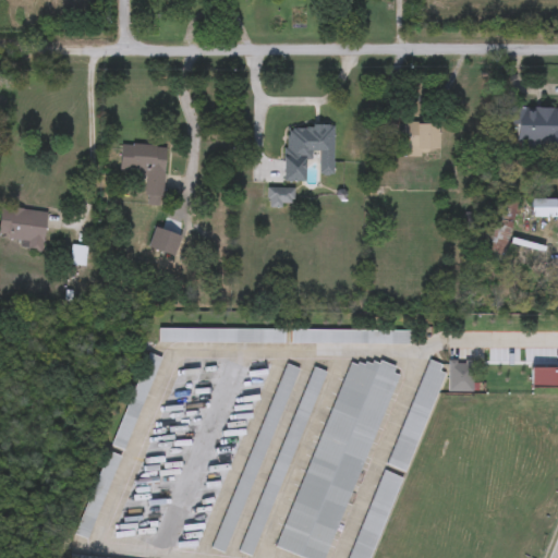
[(557,148),(518,148),(518,125),(509,125),(509,108),(557,109),(557,148)]
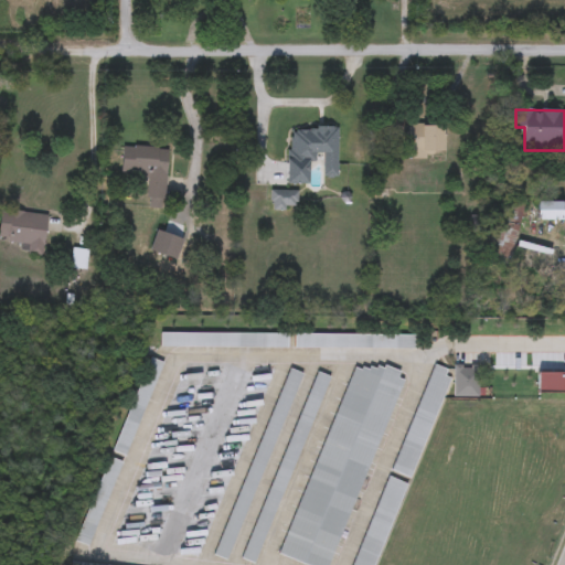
[(445,126),(445,158),(409,158),(409,126),(445,126)]
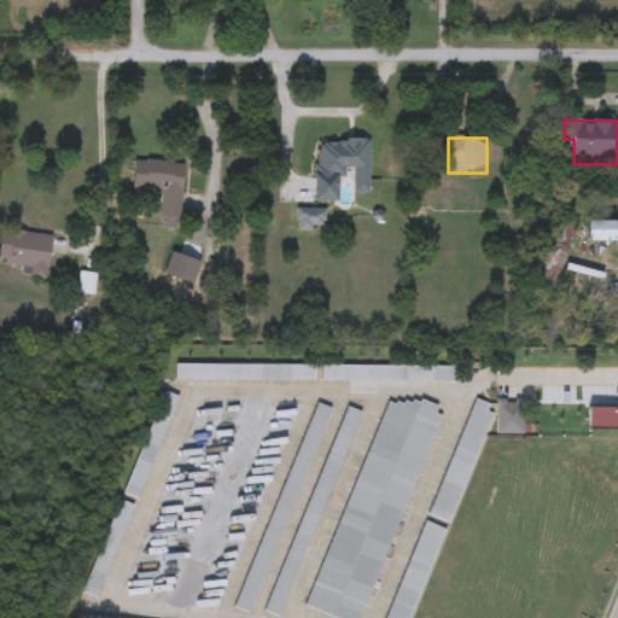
[(340,202),(315,202),(316,140),(369,140),(368,194),(354,194),(354,169),(340,169),(340,202)]
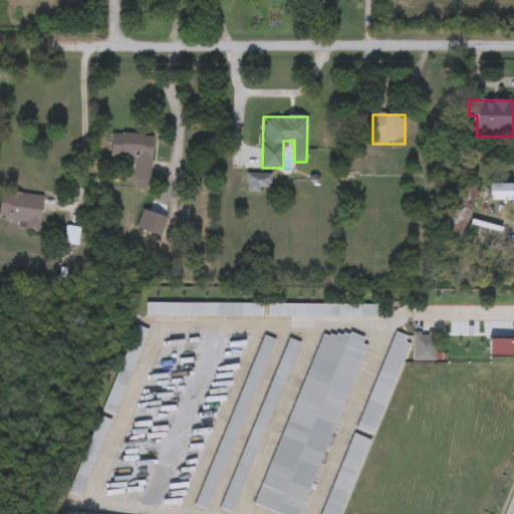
[(109,159),(111,134),(154,137),(151,182),(134,181),(135,161),(109,159)]
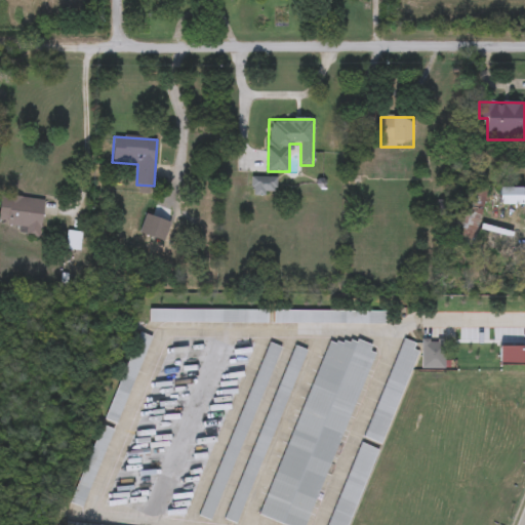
[(276,195),(251,195),(251,177),(276,177),(276,195)]
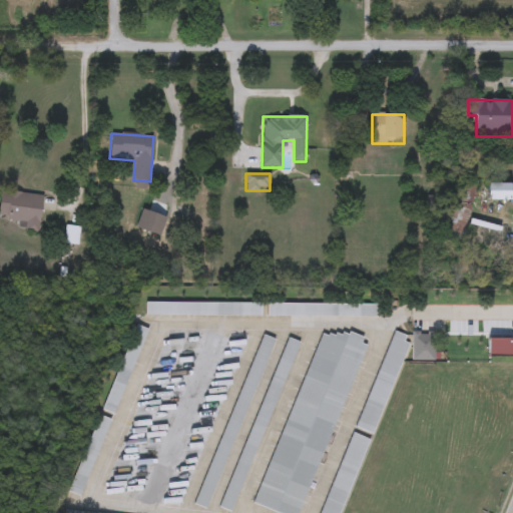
[(465,235),(443,231),(453,183),(475,187),(465,235)]
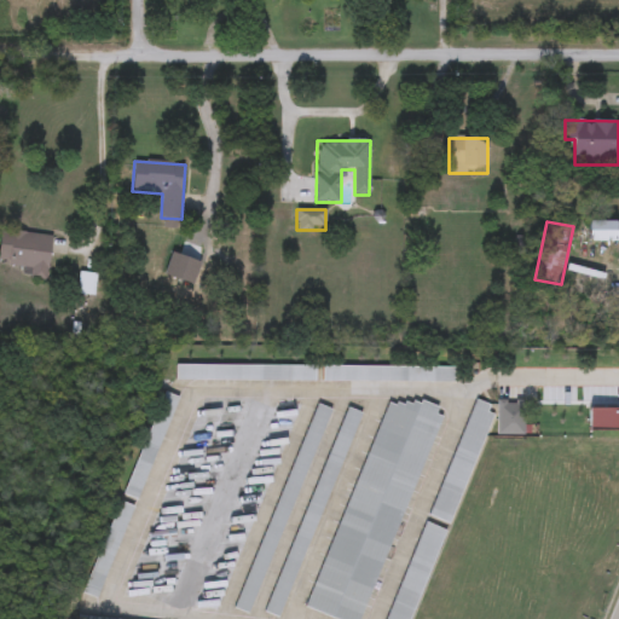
[(618,242),(588,242),(588,223),(618,223),(618,242)]
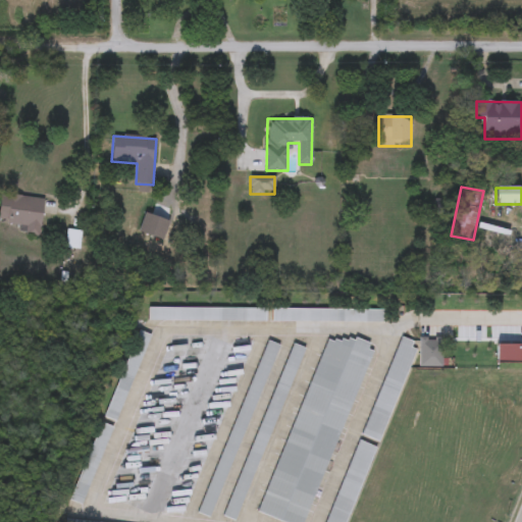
[(27,227),(0,222),(0,210),(3,194),(45,201),(39,238),(25,236),(27,227)]
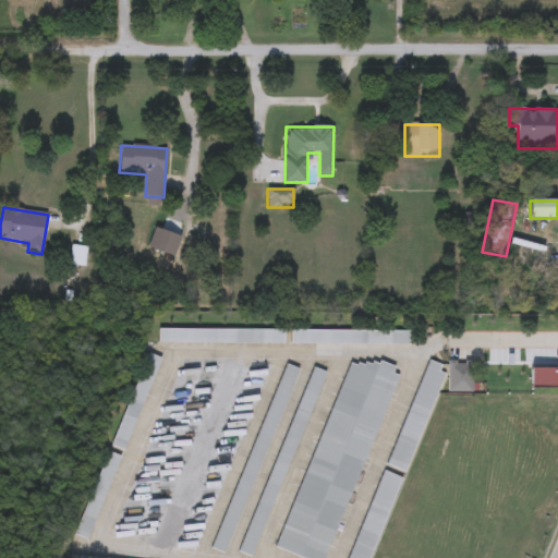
[(85,247),(84,266),(71,265),(72,246),(85,247)]
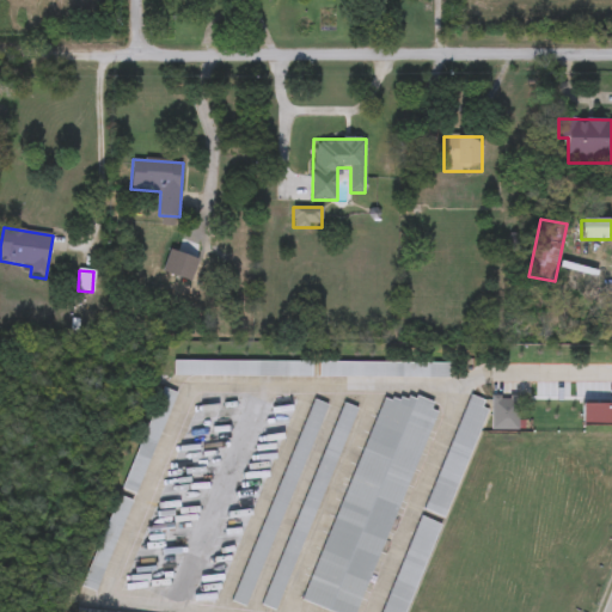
[(175,362),(312,362),(312,377),(175,377),(175,362)]
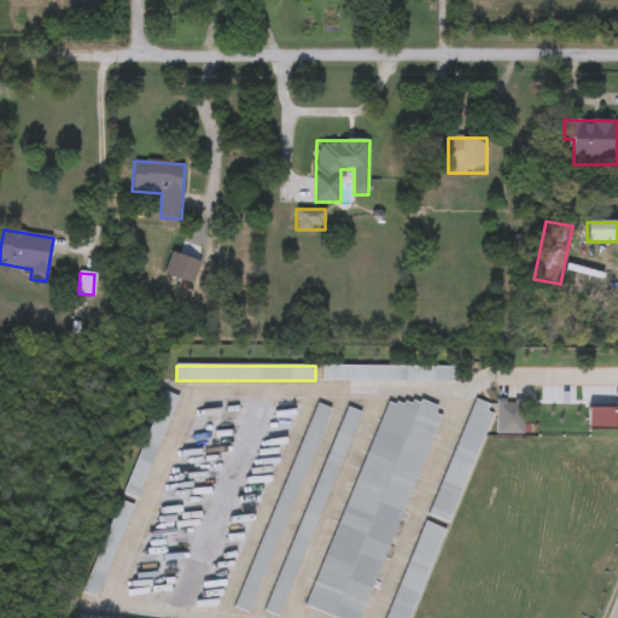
[(452,366),(452,382),(321,382),(321,366),(452,366)]
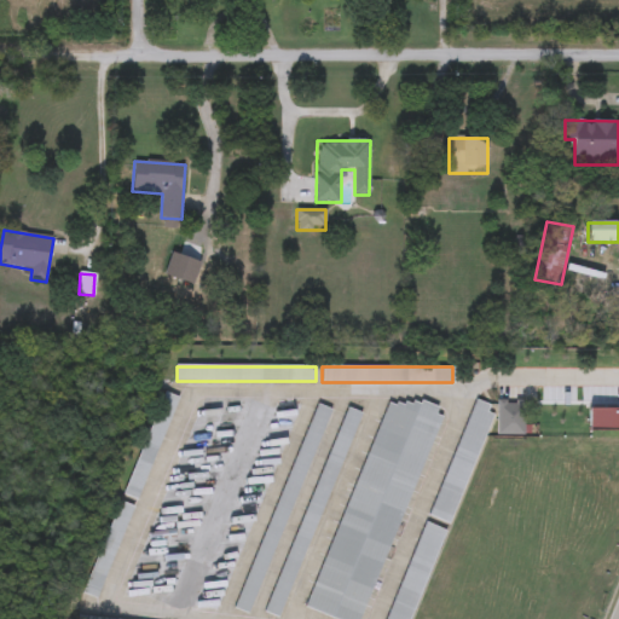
[(125,496),(163,393),(178,398),(139,502),(125,496)]
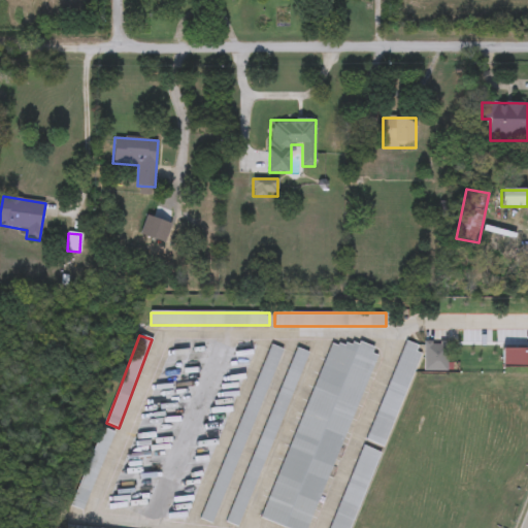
[(285,527),(266,522),(327,336),(371,351),(311,527),(285,527)]
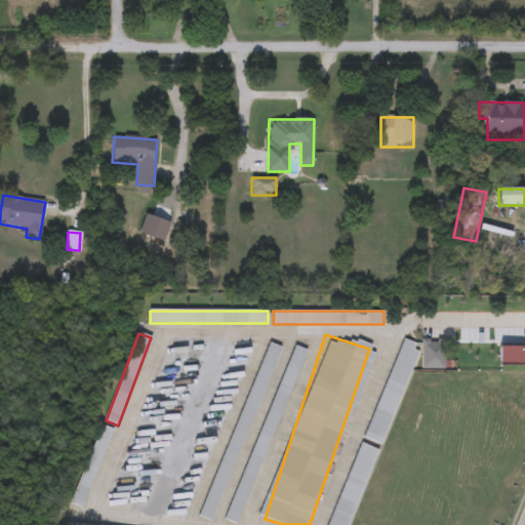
[(363,439),(402,338),(419,346),(381,446),(363,439)]
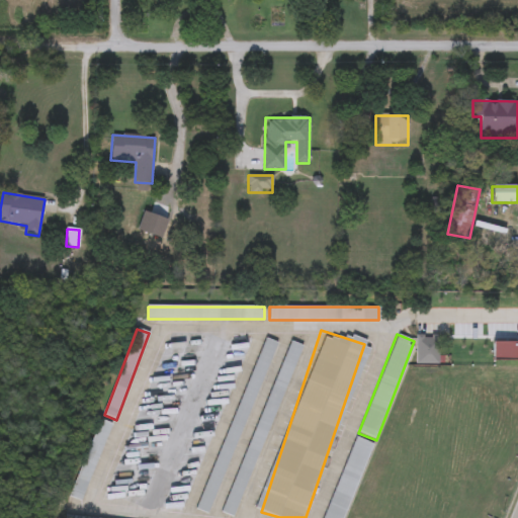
[(438,364),(417,364),(417,336),(438,336),(438,364)]
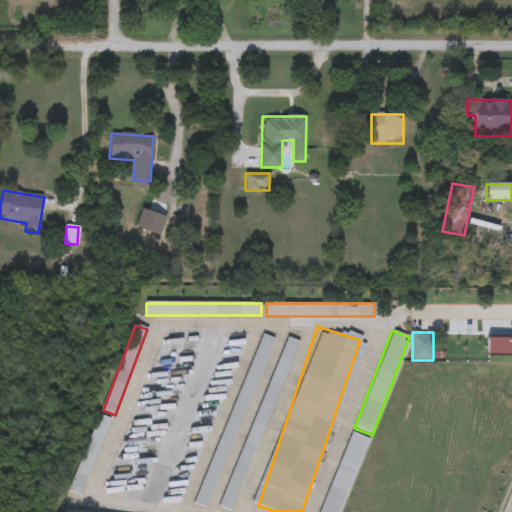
[(297,341),(233,511),(220,507),(285,337),(297,341)]
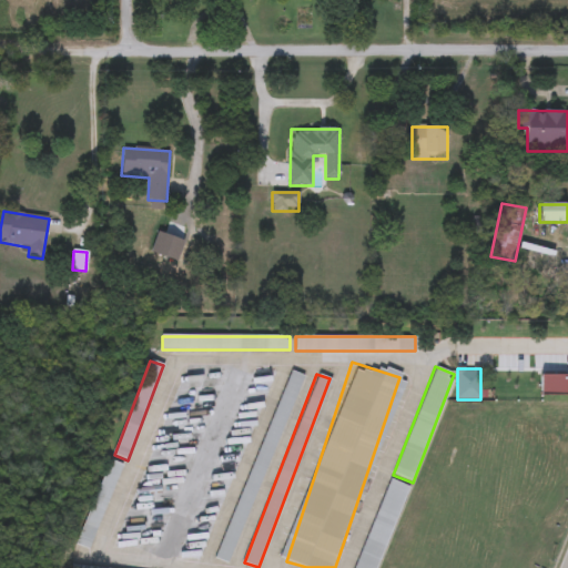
[(77,546),(110,460),(122,466),(89,550),(77,546)]
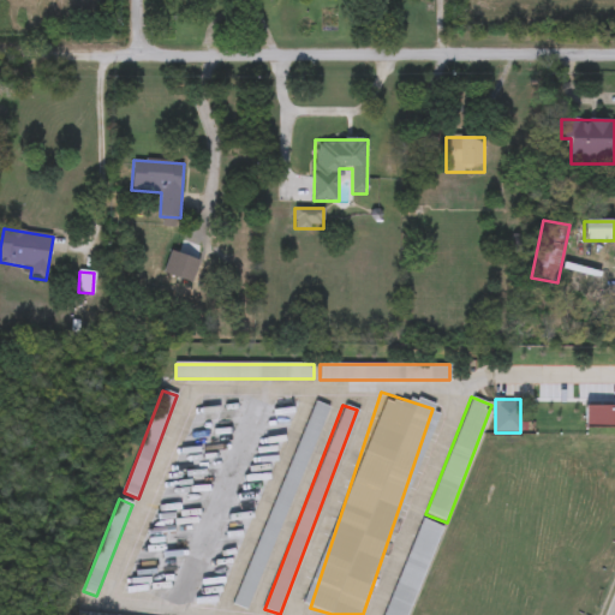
[(383,614),(421,520),(441,527),(408,614),(383,614)]
